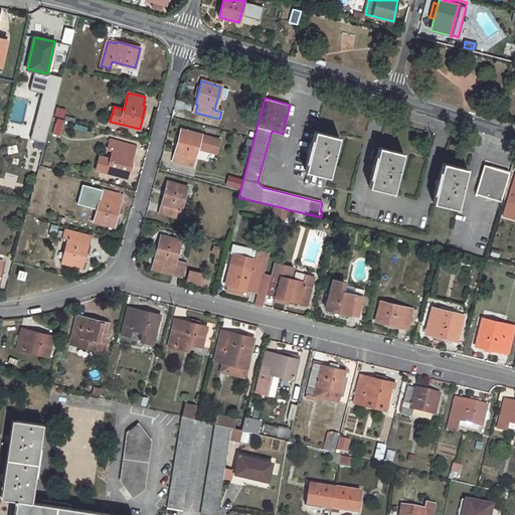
[(56,107),(54,116),(63,118),(66,110),(56,107)]
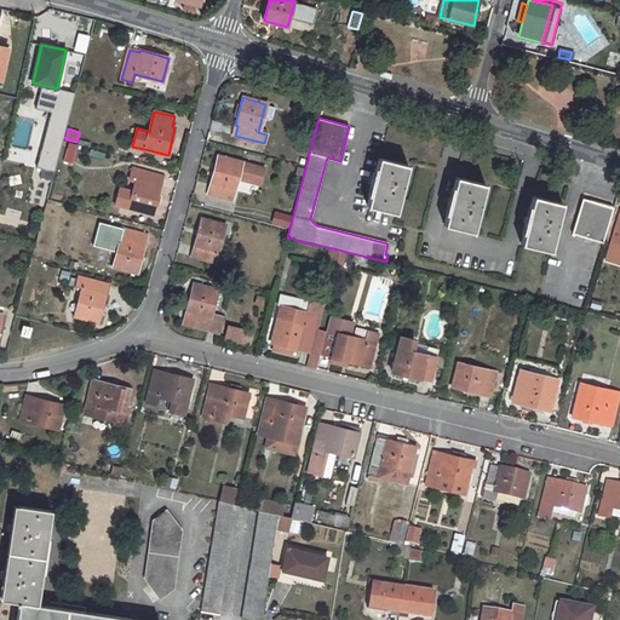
[(67,148),(64,161),(72,162),(75,150),(67,148)]
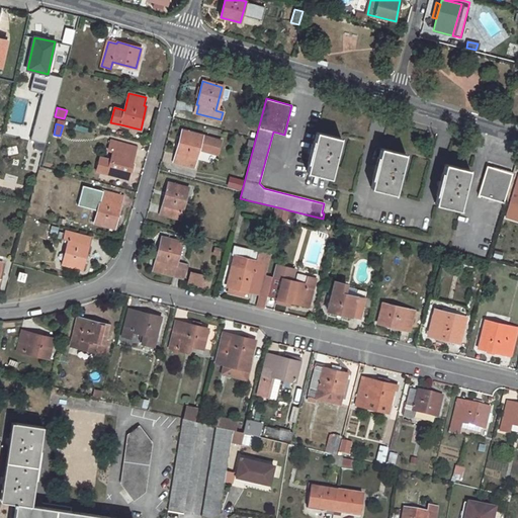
[(177,155),(174,163),(193,168),(198,150),(217,155),(220,141),(182,131),(176,154),(177,155)]
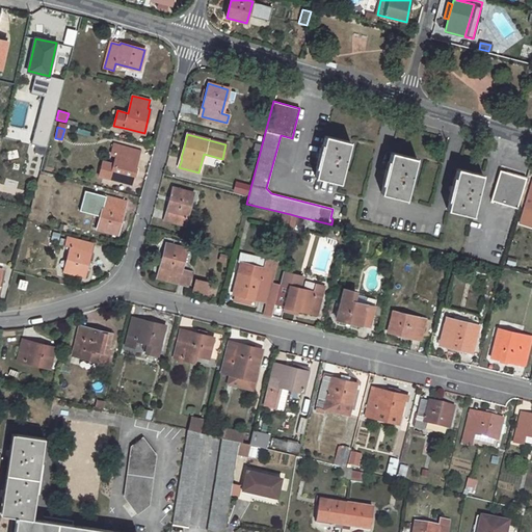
[(325,136),(315,177),(339,183),(349,142),(325,136)]
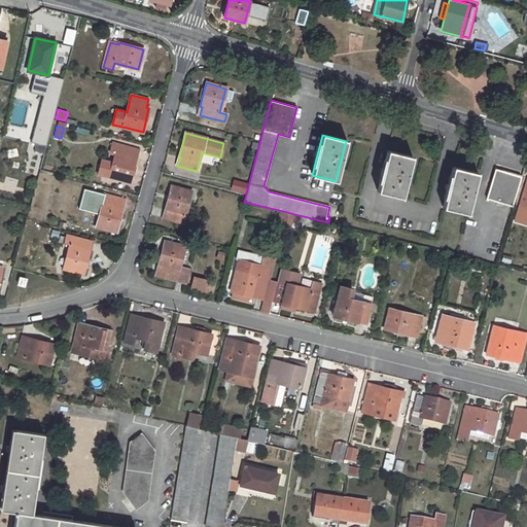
[(115,153),(109,177),(130,182),(138,149),(113,143),(111,152),(115,153)]
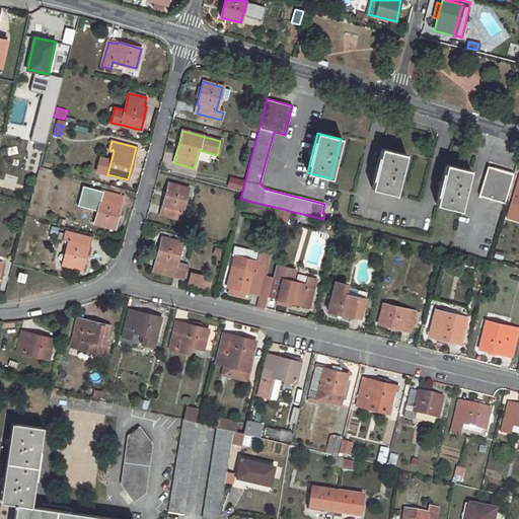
[(381,148),(371,189),(396,195),(406,154),(381,148)]
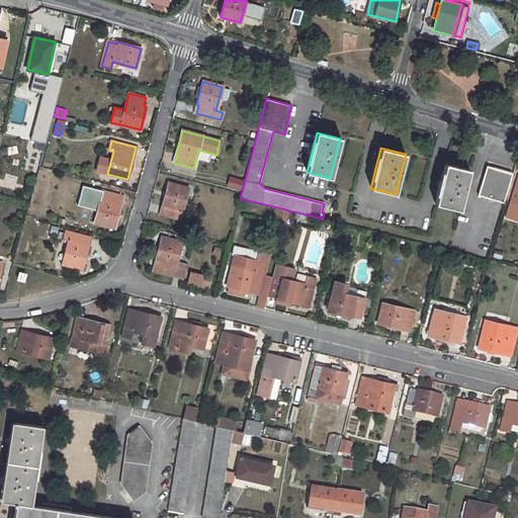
[(445,163),(435,203),(460,209),(470,169),(445,163)]
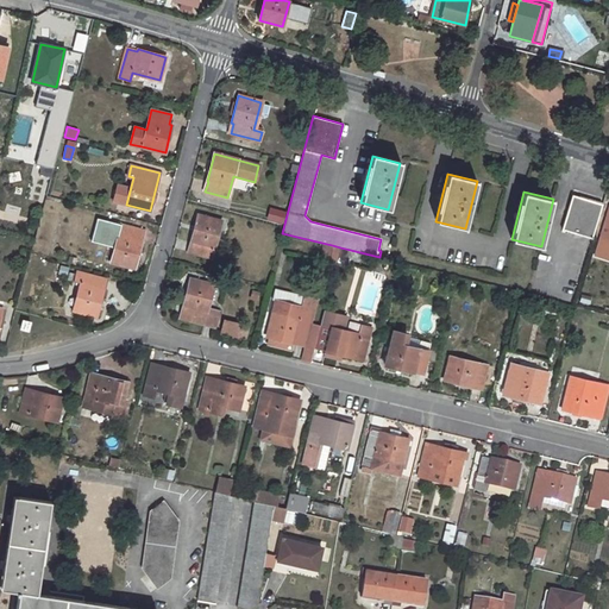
[(572,194),(562,230),(591,239),(602,203),(572,194)]
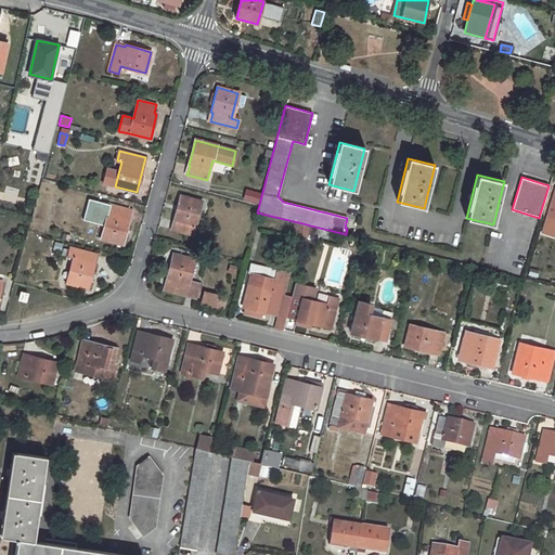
[(246,188),(243,198),(258,204),(261,193),(246,188)]
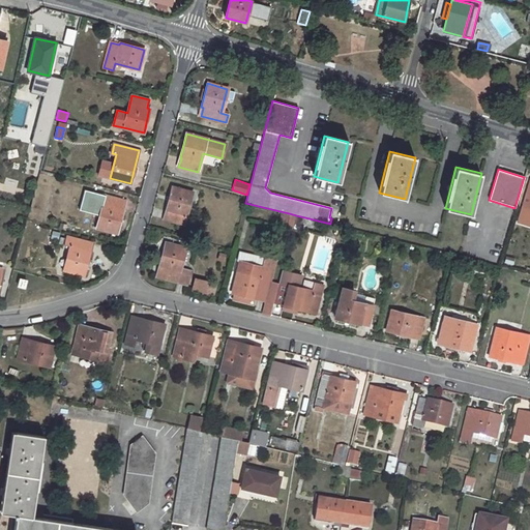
[(167,211),(165,219),(183,225),(193,193),(172,186),(166,211),(167,211)]
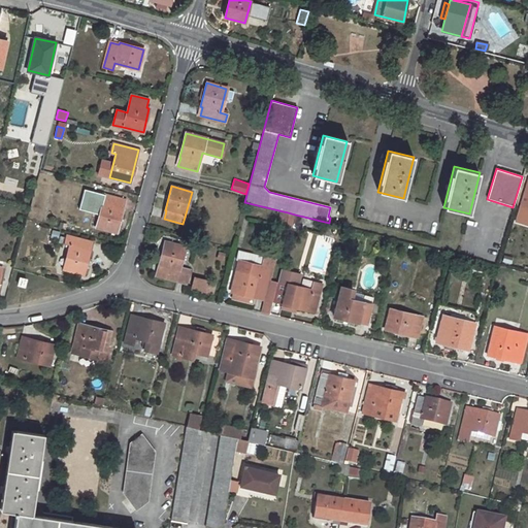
[(103,203),(96,227),(117,233),(125,199),(100,193),(98,202),(103,203)]
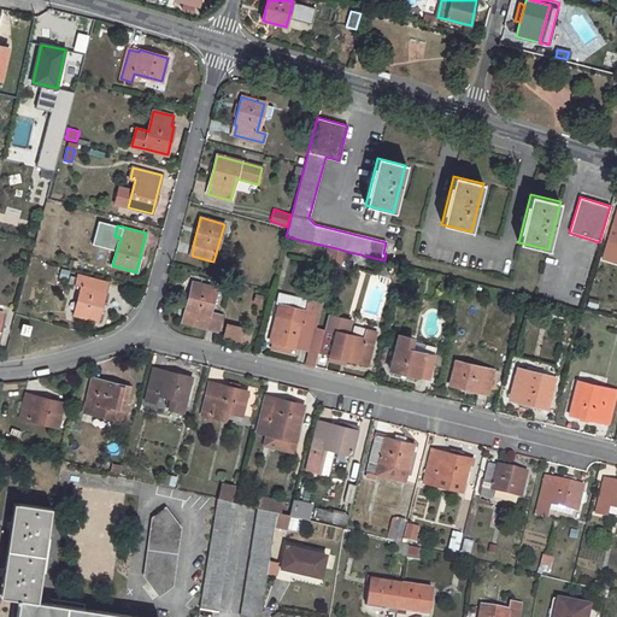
[(336,248),(331,266),(340,269),(345,251),(336,248)]
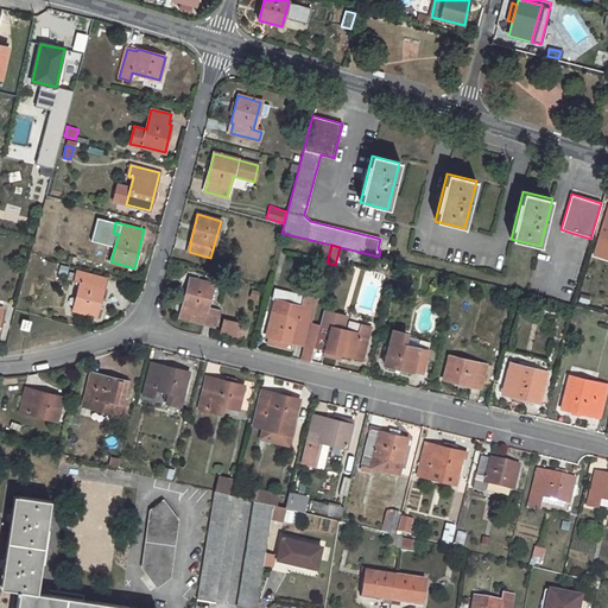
[(103,289),(102,289),(105,279),(77,271),(74,280),(80,283),(73,311),(96,316),(103,289)]
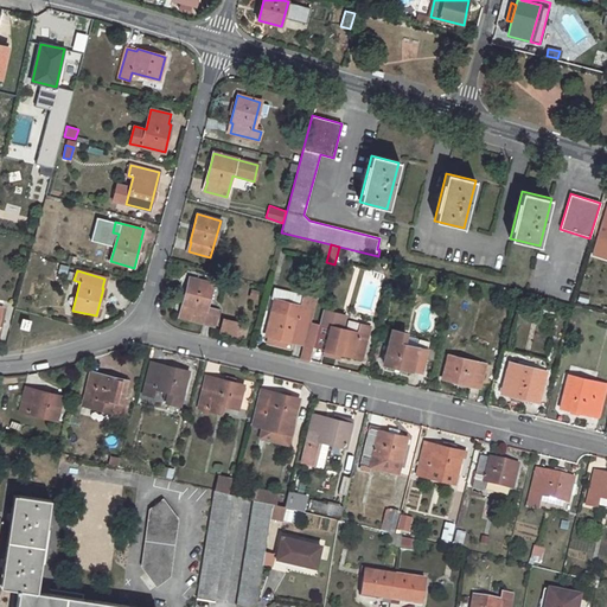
[(216,311),(206,308),(212,283),(190,278),(179,315),(212,326),(216,311)]
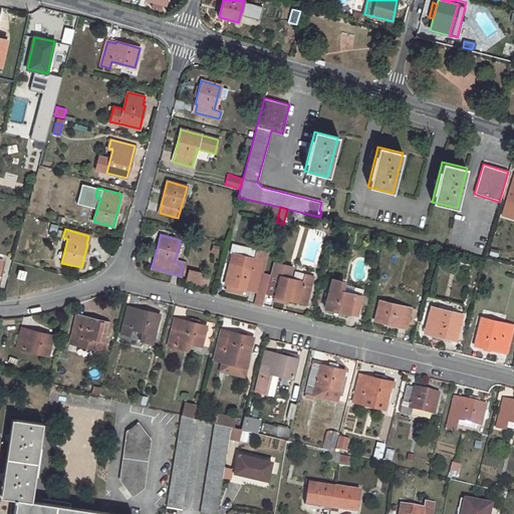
[(231,244),(229,253),(233,254),(265,262),(267,253),(231,244)]
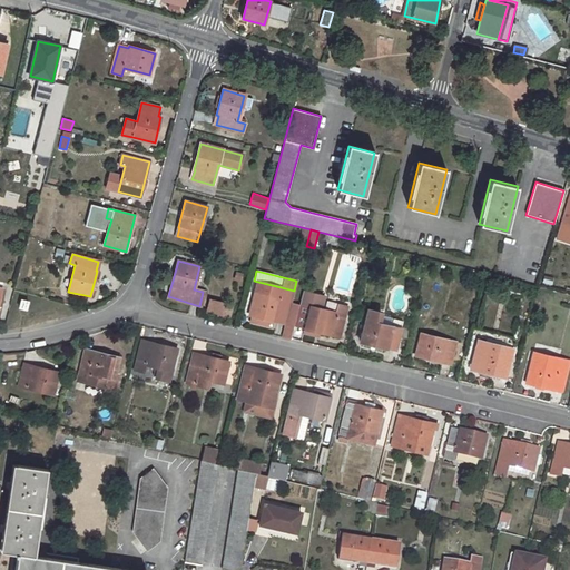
[(256,317),(254,323),(265,325),(267,320),(274,321),(285,324),(294,291),(258,282),(248,315),(256,317)]
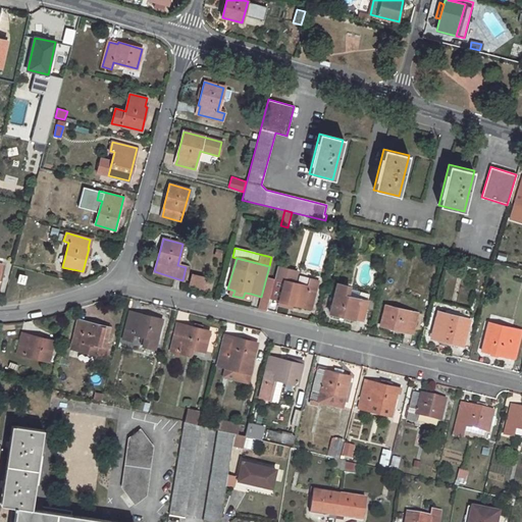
[(284,281),(279,302),(303,307),(303,305),(312,308),(319,280),(310,278),(308,286),(294,283),(297,271),(277,267),(274,278),(284,281)]
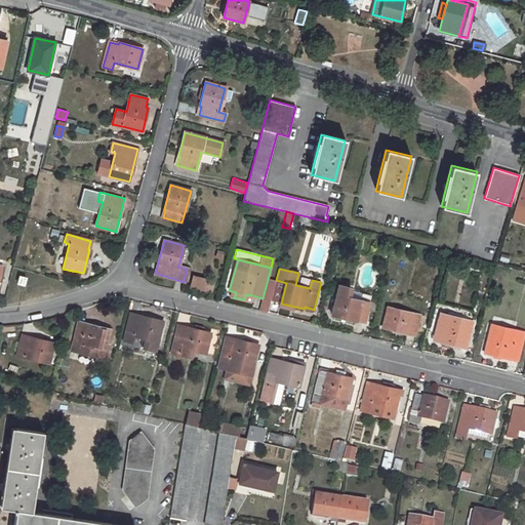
[(193,274),(189,289),(203,292),(207,278),(193,274)]
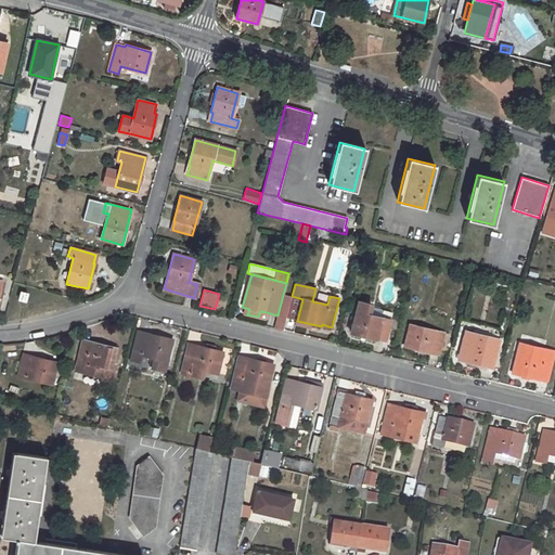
[(292,296),(286,319),(297,321),(302,299),(292,296)]
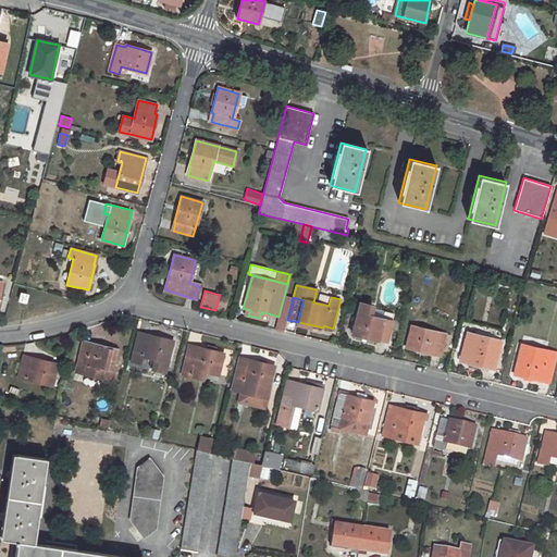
[(382,319),(370,316),(372,308),(373,306),(360,302),(351,334),(378,341),(379,339),(386,342),(394,313),(383,311),(382,319)]
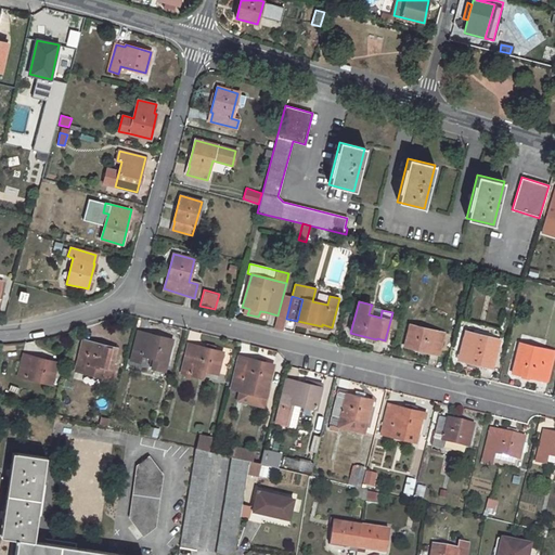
[(371,307),(369,314),(381,318),(382,310),(371,307)]
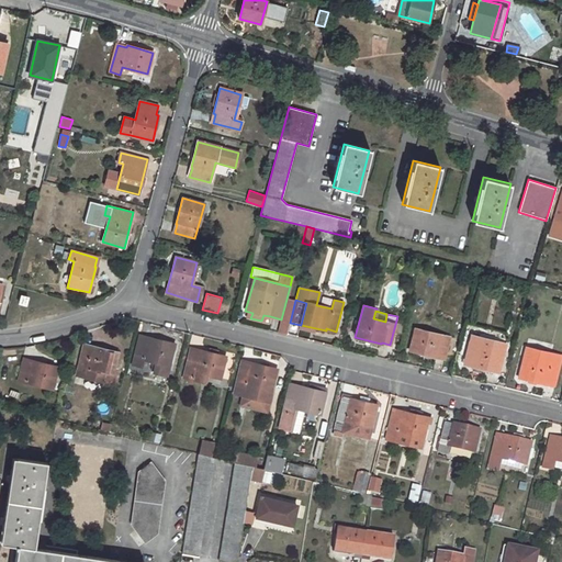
[(414,328),(409,350),(436,357),(436,356),(444,358),(449,337),(414,328)]
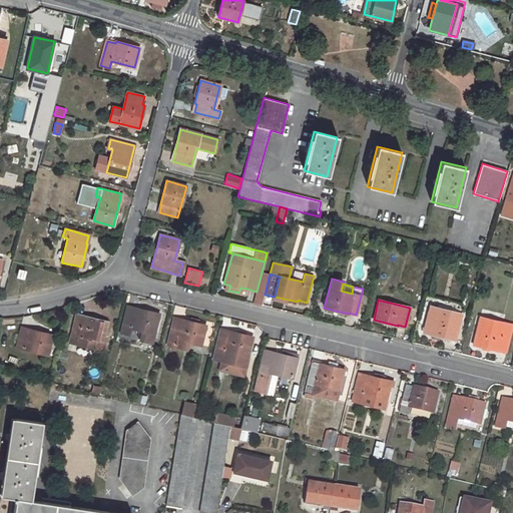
[(140,338),(140,340),(152,343),(160,314),(136,309),(135,310),(127,308),(121,332),(129,335),(131,328),(140,330),(143,331),(140,338)]
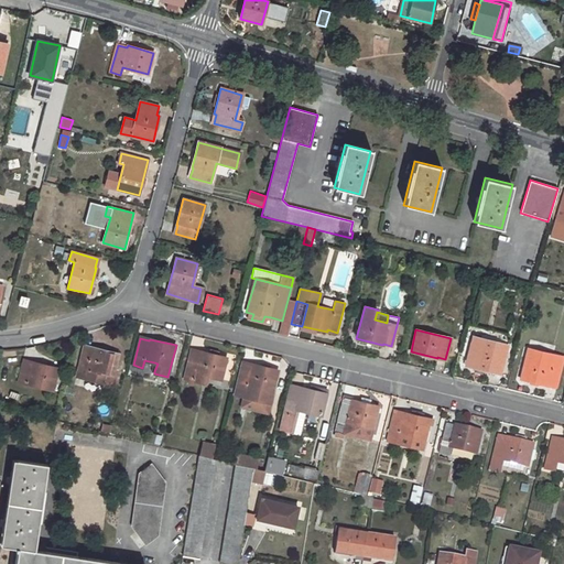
[(470,344),(465,365),(491,371),(491,370),(501,372),(507,345),(498,344),(496,350),(470,344)]
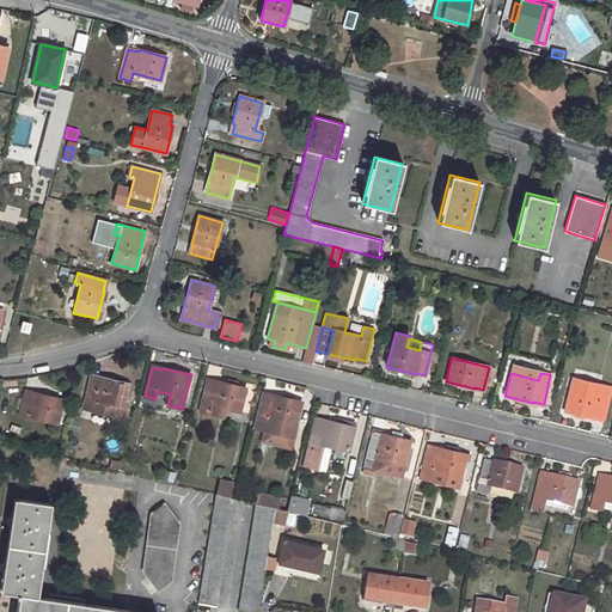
[(128,403),(124,402),(129,385),(92,375),(84,404),(93,407),(96,401),(115,405),(112,416),(123,418),(128,403)]
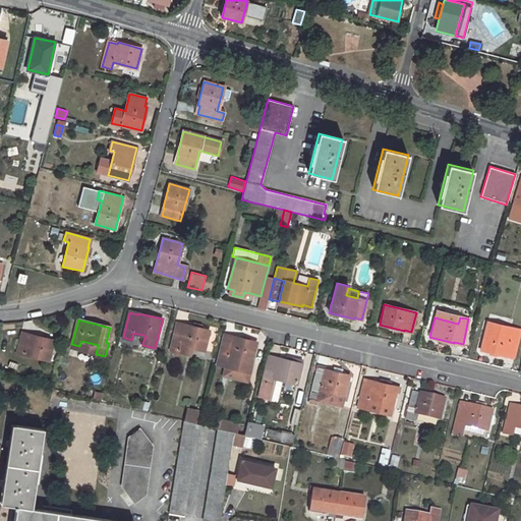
[(488,322),(481,350),(505,355),(506,354),(515,357),(520,332),(510,330),(509,335),(500,333),(502,325),(488,322)]
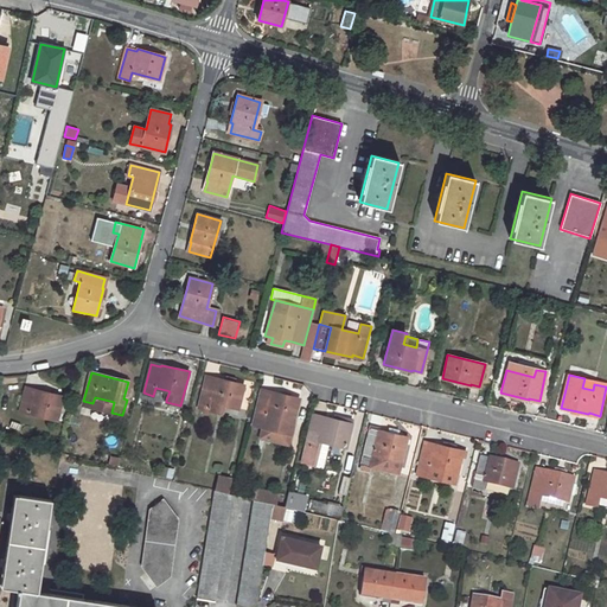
[(206,377),(198,407),(221,413),(223,404),(237,408),(244,385),(216,378),(216,379),(206,377)]
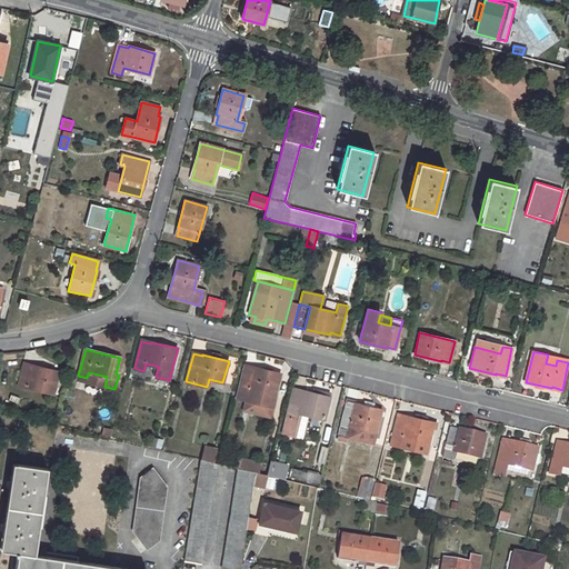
[(23,365),(18,385),(53,393),(59,371),(32,366),(32,367),(23,365)]
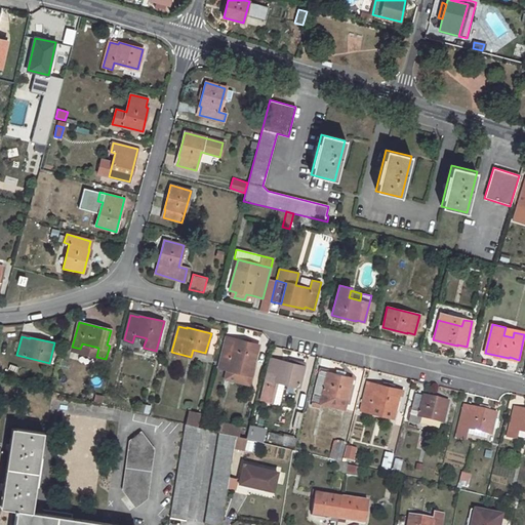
[(226,339),(219,364),(228,366),(228,370),(227,371),(251,377),(253,366),(258,345),(249,342),(245,341),(235,339),(234,341),(226,339)]
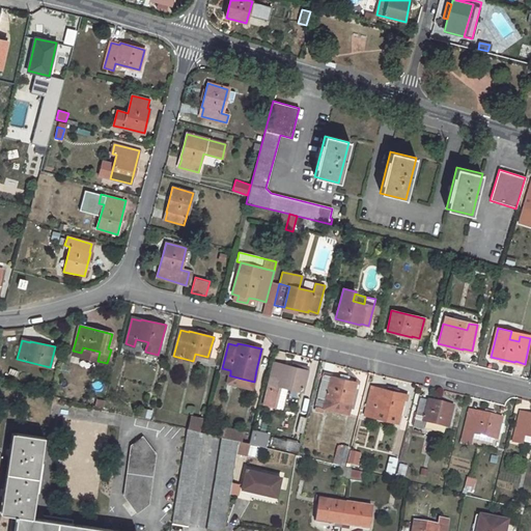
[(292,363),(291,367),(307,371),(306,376),(309,378),(312,367),(292,363)]
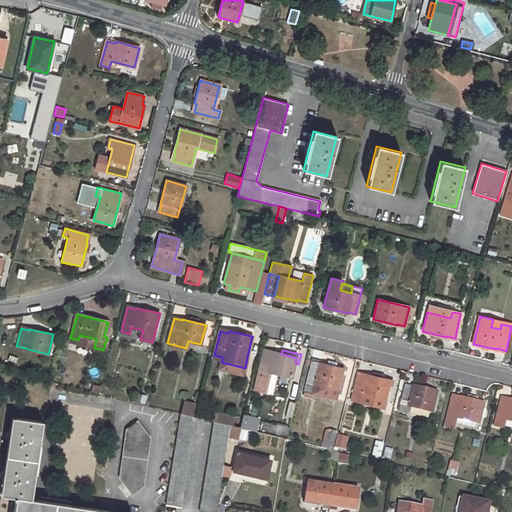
[(264,351),(257,381),(263,382),(265,376),(267,377),(268,372),(291,378),(295,363),(296,358),(281,354),(273,352),(273,353),(264,351)]
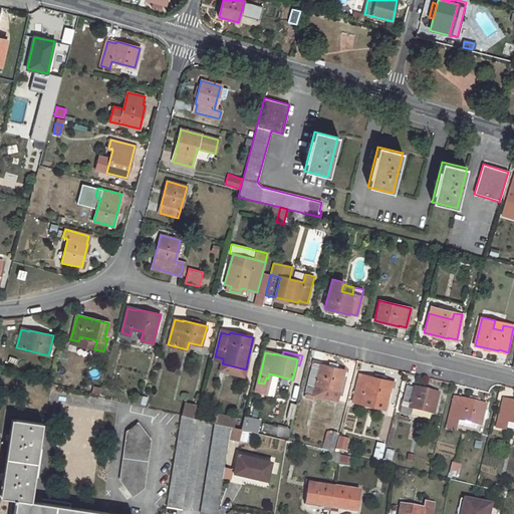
[(312,362),(305,394),(313,396),(316,384),(339,391),(344,370),(312,362)]
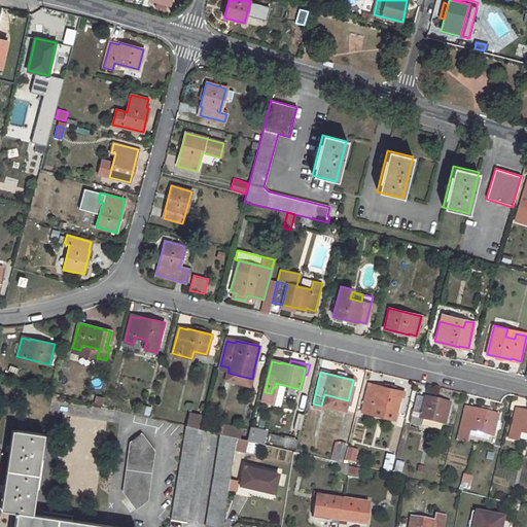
[(369,384),(362,412),(393,420),(395,412),(396,412),(399,396),(400,391),(369,384)]
